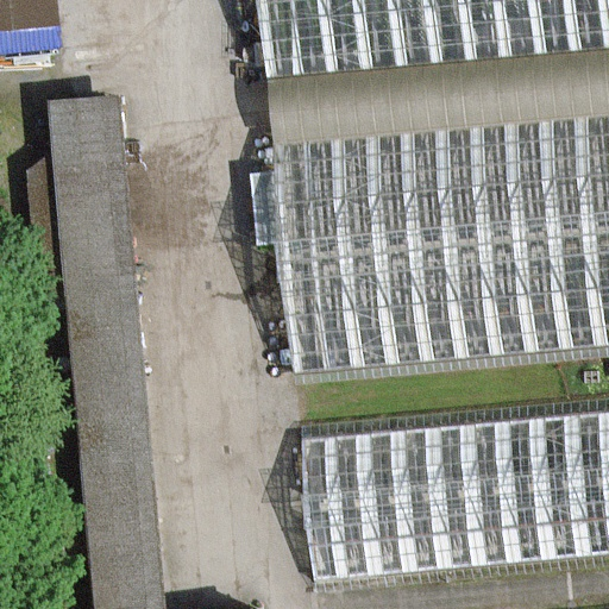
[(0,0),(0,41),(66,39),(63,0),(0,0)]
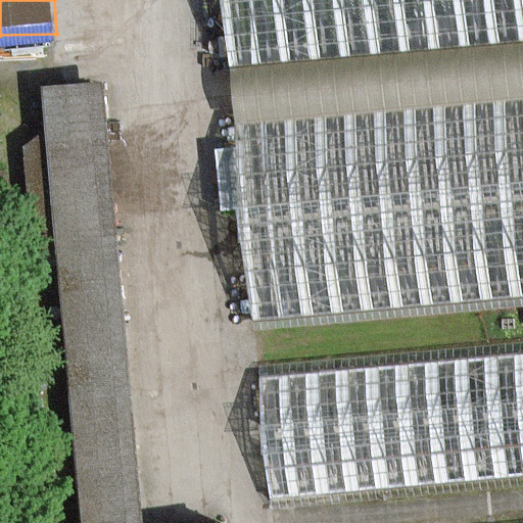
[(522,42),(522,0),(224,0),(231,68),(522,42)]
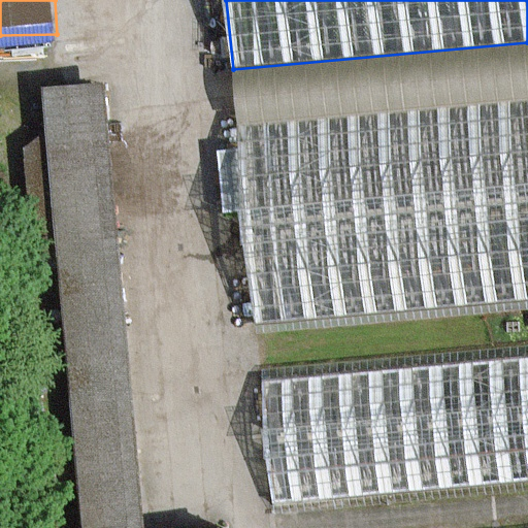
[(527,42),(233,69),(237,124),(527,99),(527,42)]
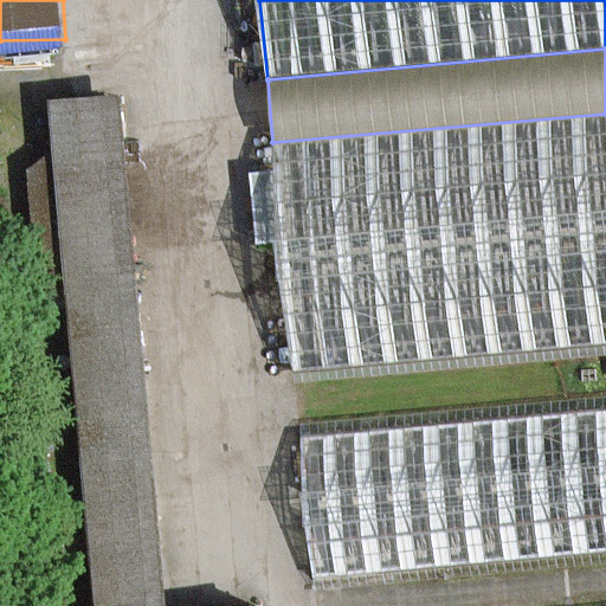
[(50,102),(96,605),(167,605),(120,96),(50,102)]
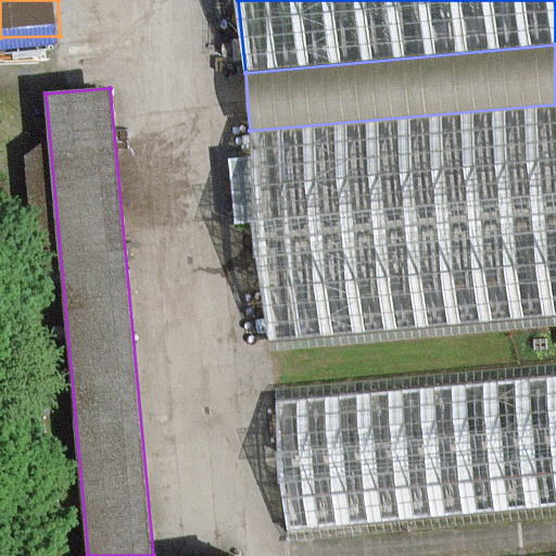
[(555,326),(555,104),(250,130),(252,156),(228,159),(236,225),(258,223),(270,352),(555,326)]
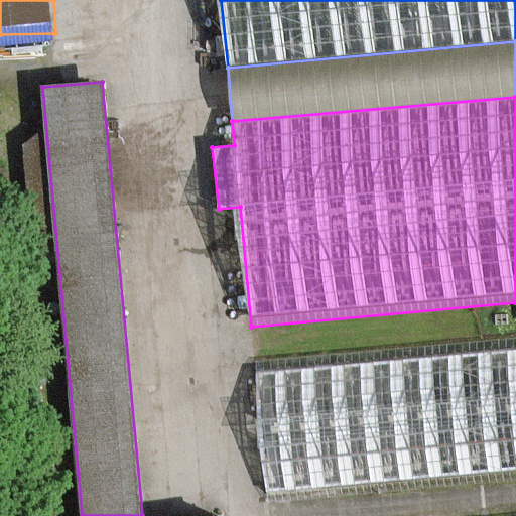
[(515,337),(256,361),(268,502),(515,480),(515,337)]
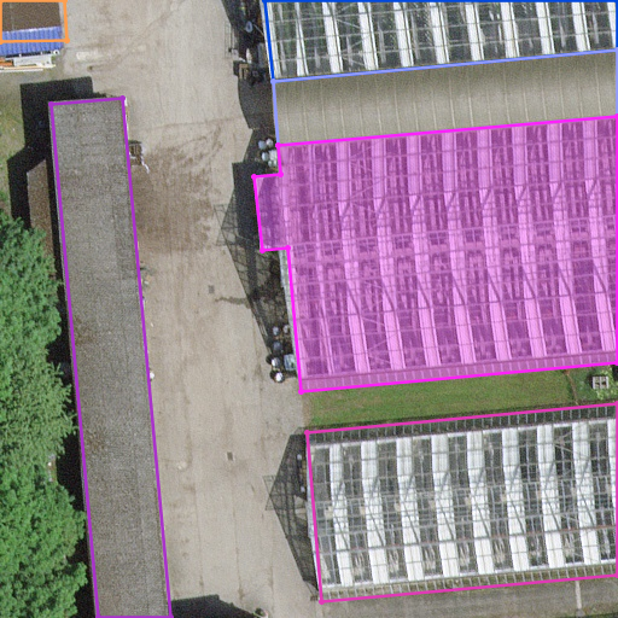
All buildings are outlined.
